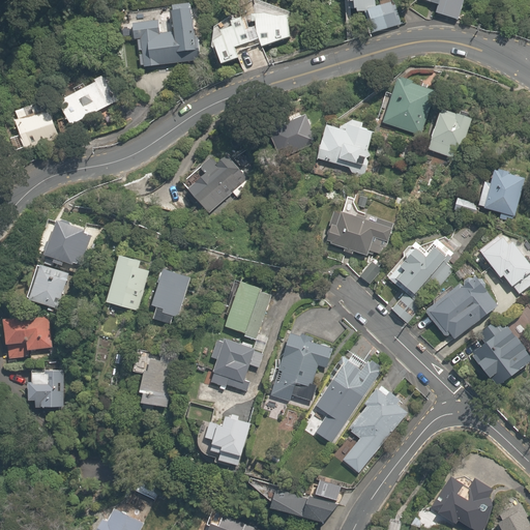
[(341,0),(342,2),(349,2),(349,13),(360,13),(367,34),(398,24),(389,0),(384,0),(372,5),(371,0),(341,0)]
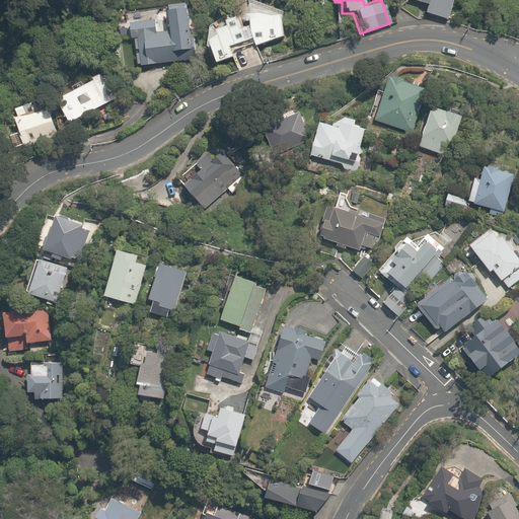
[(446,19),(451,0),(414,0),(427,4),(425,12),(446,19)]
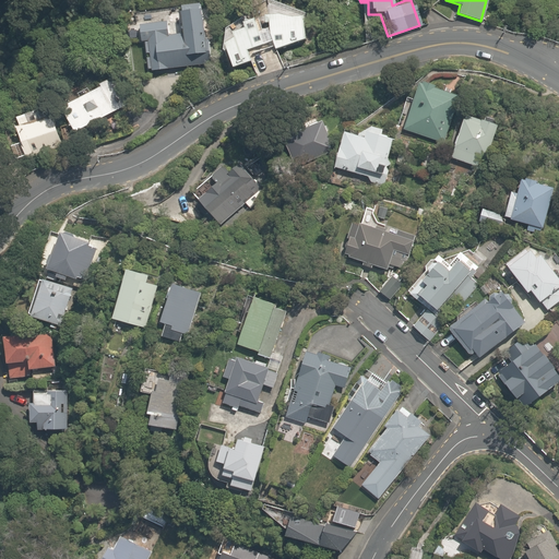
[(165,23),(137,25),(138,40),(144,40),(145,57),(146,70),(197,67),(195,54),(206,52),(206,43),(200,43),(198,3),(180,4),(181,34),(166,35),(165,23)]
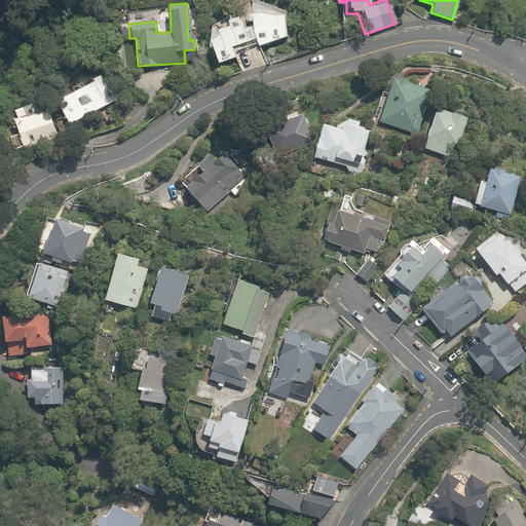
[(216,35),(205,39),(216,65),(236,57),(232,47),(254,39),(257,47),(289,35),(279,10),(267,14),(264,7),(246,14),(247,17),(237,21),(235,16),(223,21),(225,25),(213,29),(216,35)]
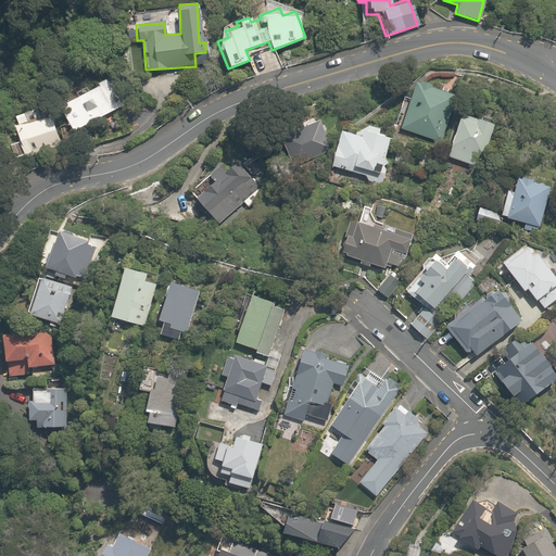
[(105,78),(54,109),(71,136),(122,104),(105,78)]
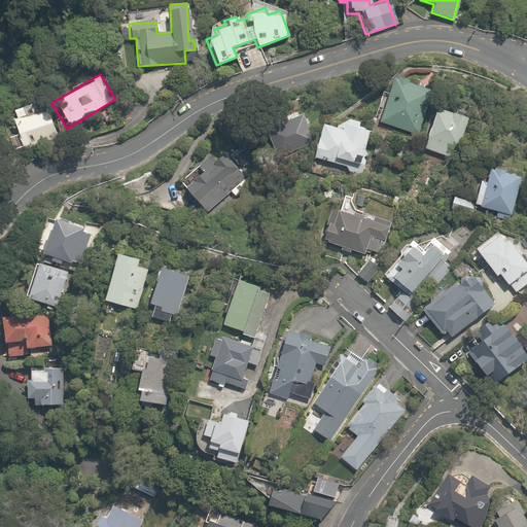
[(431,89),(388,77),(377,124),(420,134),(431,89)]
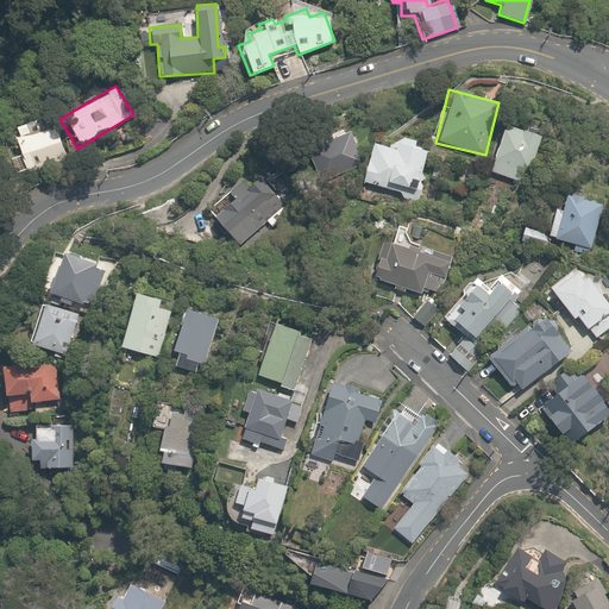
[(522,171),(531,174),(541,135),(502,124),(489,173),(520,181),(522,171)]
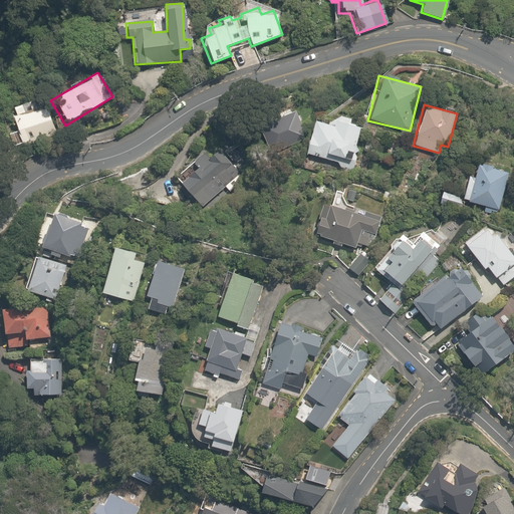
[(46,107),(6,117),(13,144),(53,134),(46,107)]
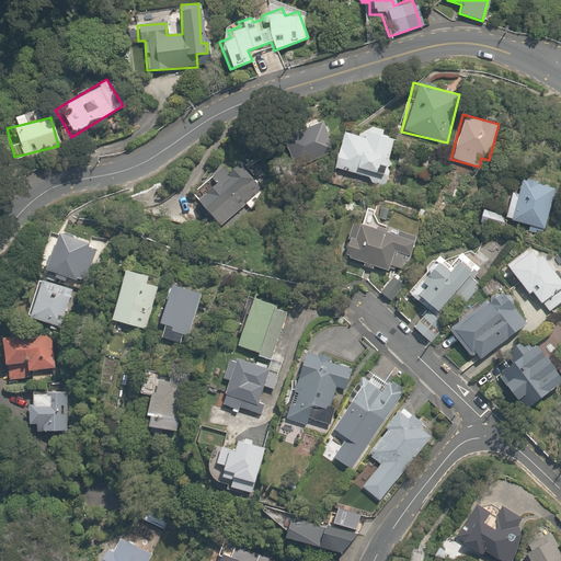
[(323,147),(322,122),(289,122),(290,147),(323,147)]
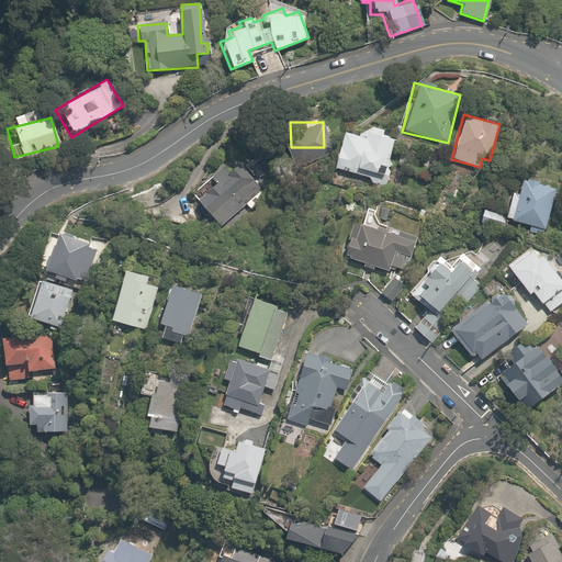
[(386,168),(394,135),(357,126),(355,135),(341,132),(333,169),(357,175),(358,170),(375,175),(378,166),(386,168)]
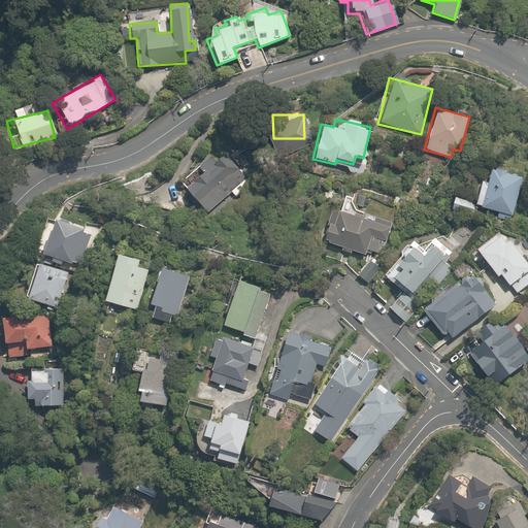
[(239,183),(245,177),(223,153),(212,163),(207,157),(197,166),(202,172),(185,188),(186,189),(180,194),(177,191),(171,197),(185,212),(192,206),(185,199),(190,194),(207,212),(230,192),(235,198),(244,189),(239,183)]
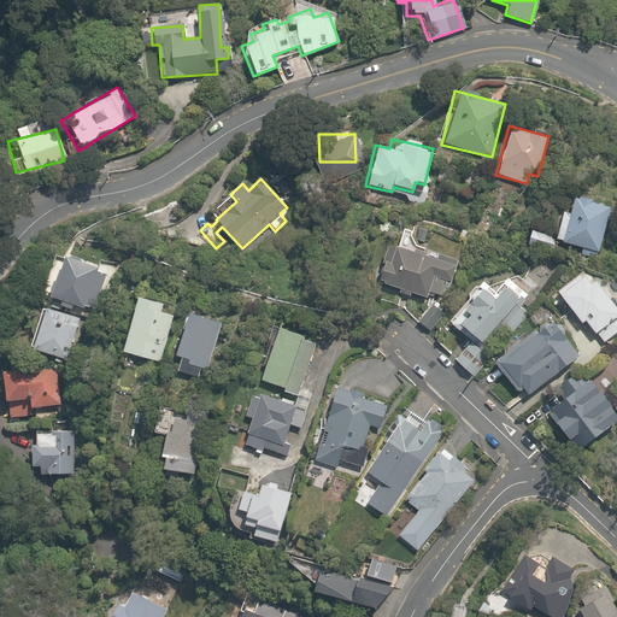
[(562,211),(554,239),(600,252),(612,207),(573,197),(569,213),(562,211)]
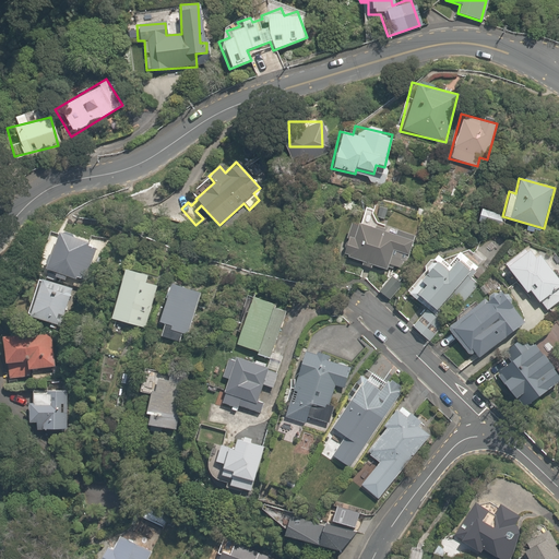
[(500,213),(477,206),(475,215),(498,222),(500,213)]
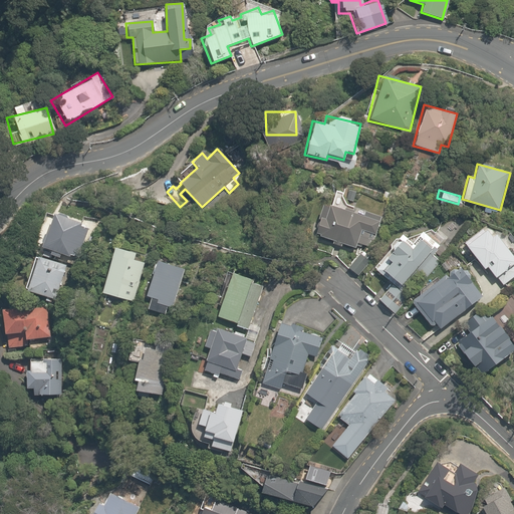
[(381,219),(319,203),(312,230),(318,232),(316,237),(332,242),(331,246),(340,249),(341,245),(356,249),(357,245),(367,247),(370,235),(376,237),(381,219)]
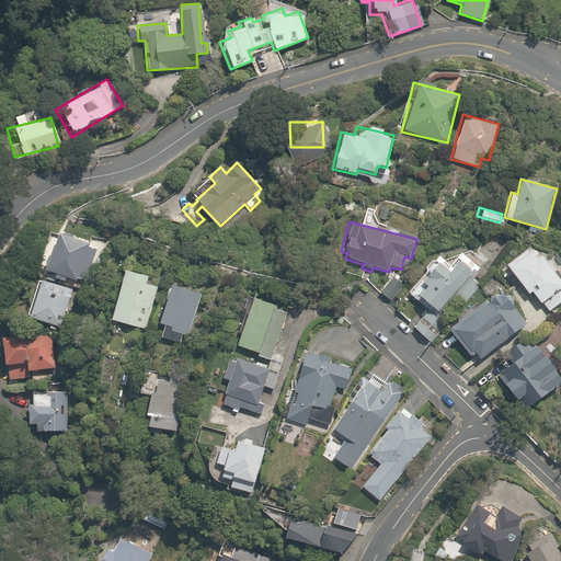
[(96,247),(55,235),(44,271),(84,284),(96,247)]
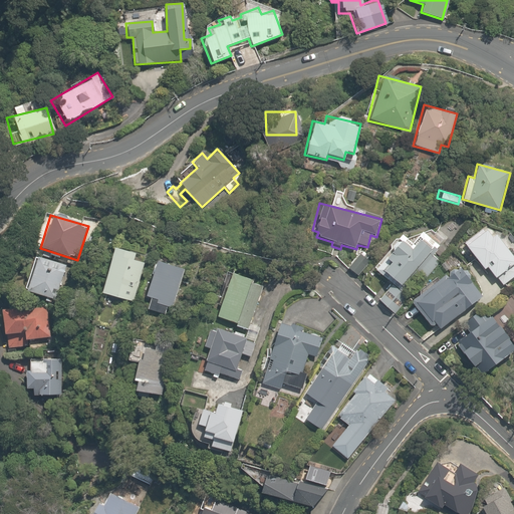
[(376,299),(393,314),(442,262),(431,251),(448,234),(439,226),(433,232),(425,225),(411,241),(403,234),(370,268),(380,278),(384,274),(393,281),(376,299)]
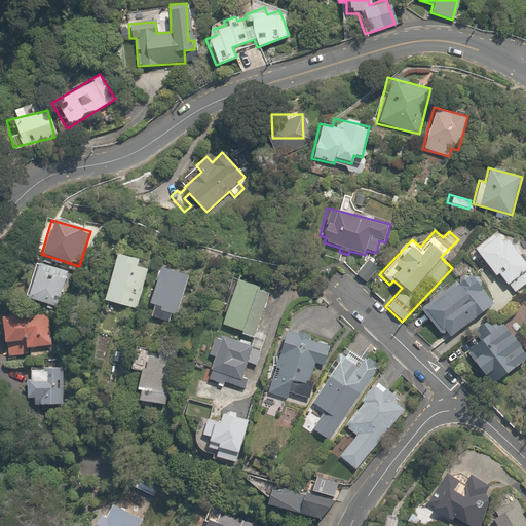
[(137,257),(114,252),(103,299),(137,307),(147,266),(136,263),(137,257)]
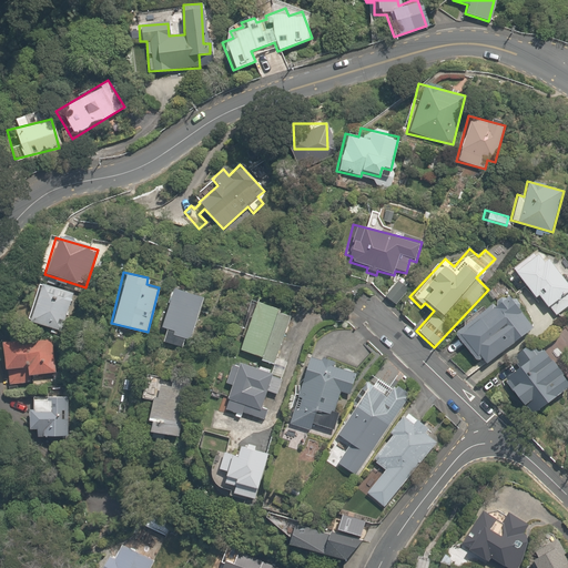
[(82,297),(38,283),(26,323),(70,336),(82,297)]
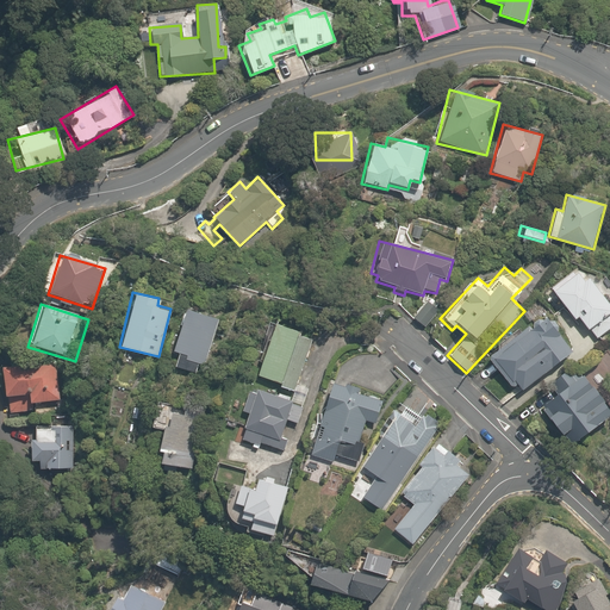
[(437,315),(427,305),(415,319),(425,329),(437,315)]
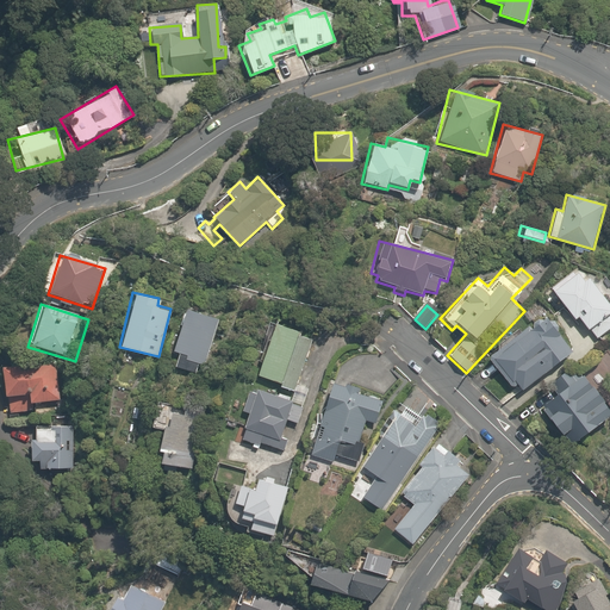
[(172,365),(199,374),(217,323),(182,311),(170,349),(176,352),(172,365)]
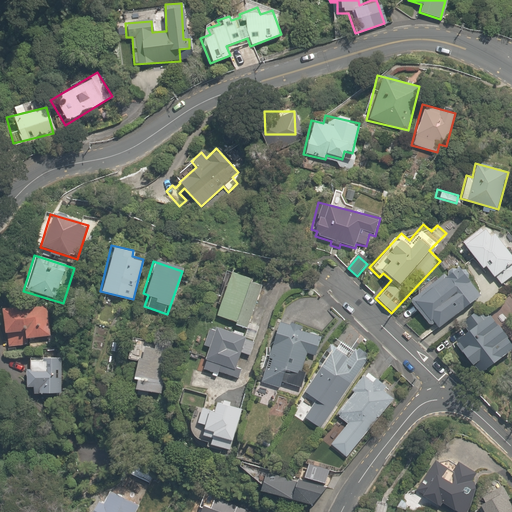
[(455,264),(409,299),(432,331),(479,296),(455,264)]
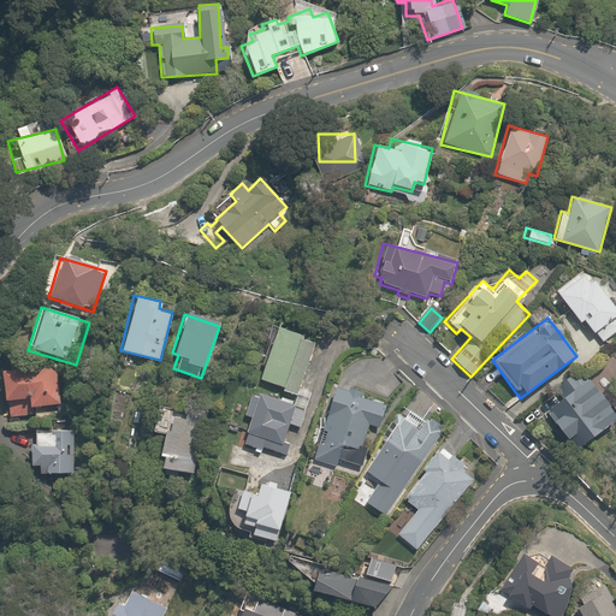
[(314,337),(276,326),(258,385),(297,396),(314,337)]
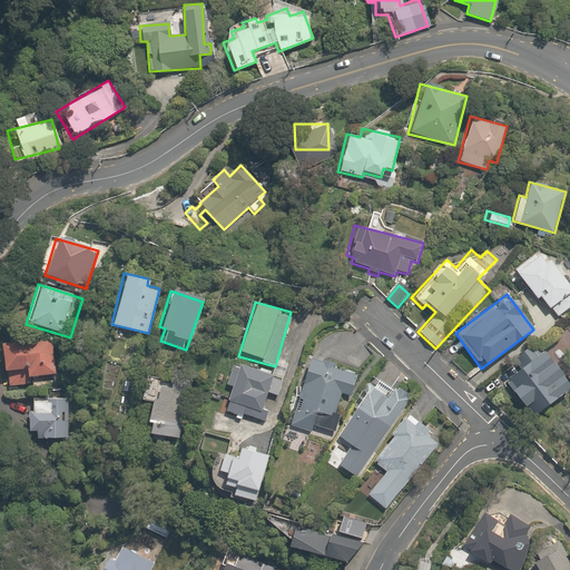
[(28,377),(57,376),(55,340),(0,342),(0,375),(0,379),(7,379),(7,385),(29,384),(28,377)]
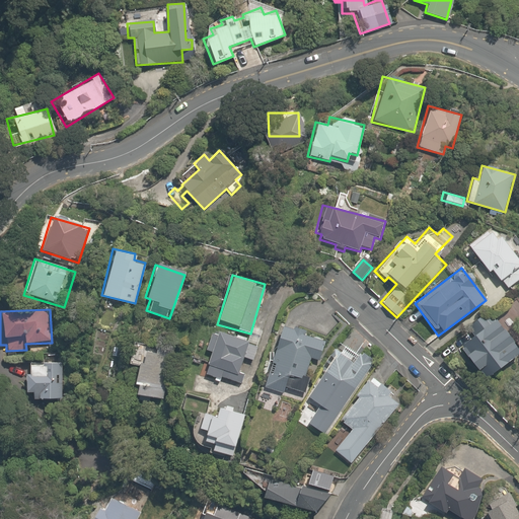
[(518,323),(510,312),(497,321),(495,319),(490,324),(483,315),(468,326),(475,335),(464,343),(469,349),(461,354),(474,372),(477,369),(484,377),(518,352),(505,334),(518,323)]
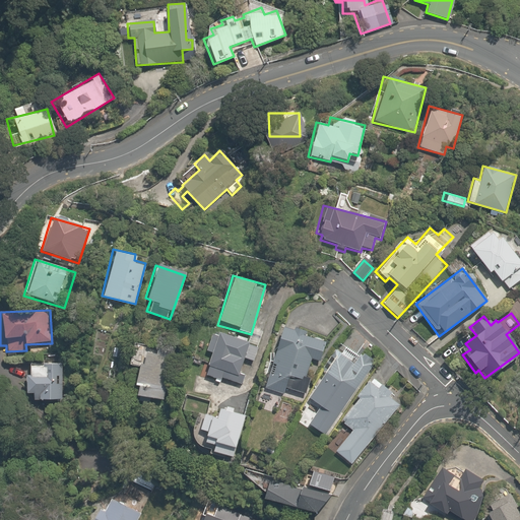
[(270,361),(264,388),(285,393),(286,389),(309,395),(314,377),(307,375),(310,363),(319,365),(326,337),(278,326),(274,345),(277,346),(273,362),(270,361)]
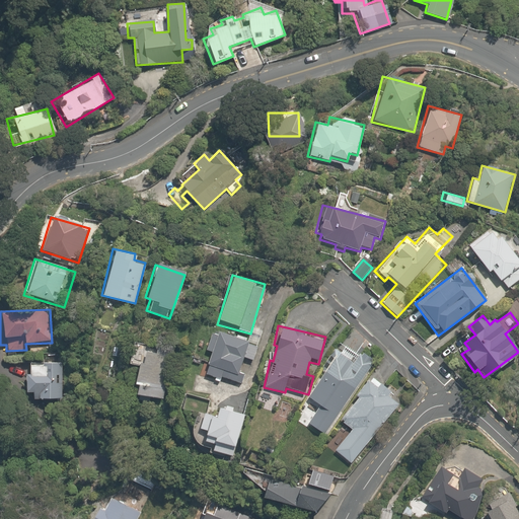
[(210,354),(204,374),(243,386),(246,375),(239,373),(243,360),(254,363),(260,345),(213,330),(206,352),(210,354)]
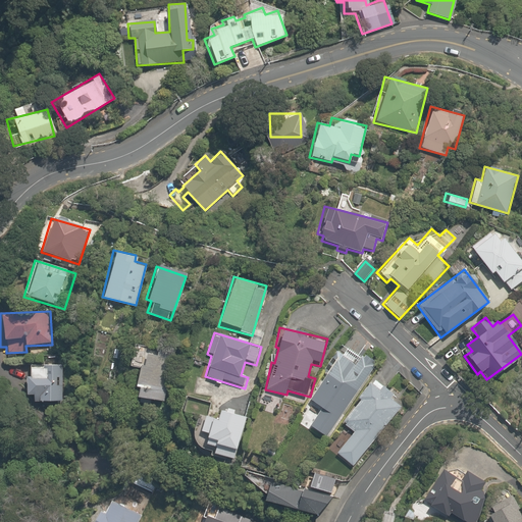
[(165,350),(125,347),(123,367),(133,368),(129,397),(160,400),(165,350)]
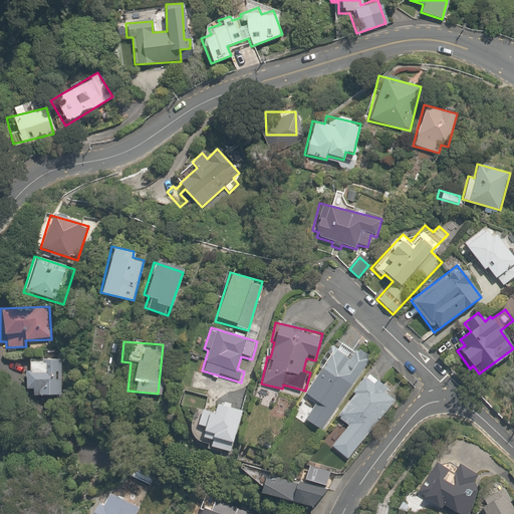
[(356,343),(352,350),(340,342),(335,350),(333,349),(305,393),(315,400),(303,419),(321,431),(370,352),(356,343)]
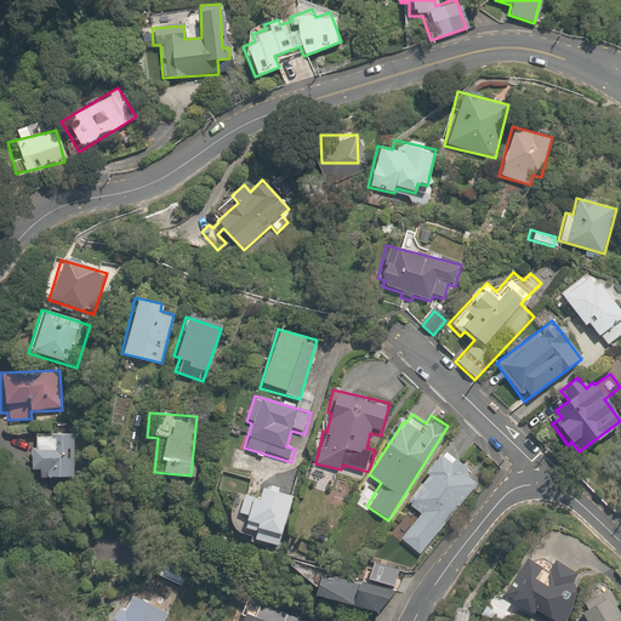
[(68,423),(51,425),(51,436),(32,436),(33,469),(39,469),(40,479),(74,478),(73,436),(68,436),(68,423)]
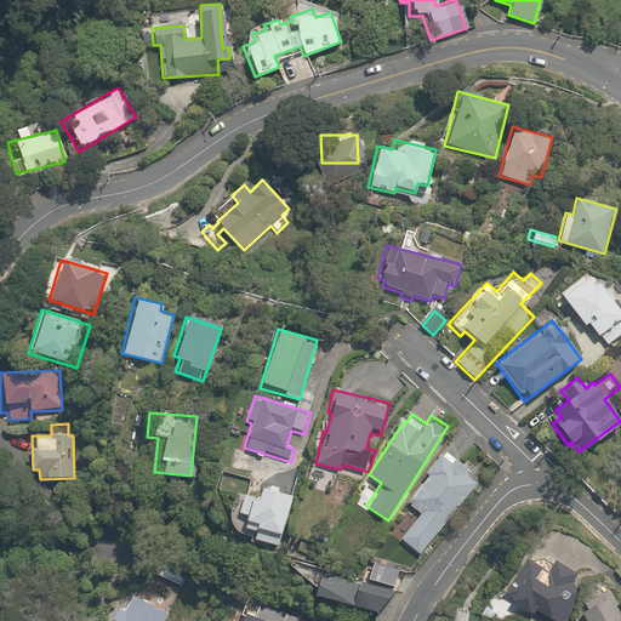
[(473,471),(444,450),(440,455),(438,453),(406,499),(422,510),(404,534),(429,552),(479,482),(471,476),(473,471)]
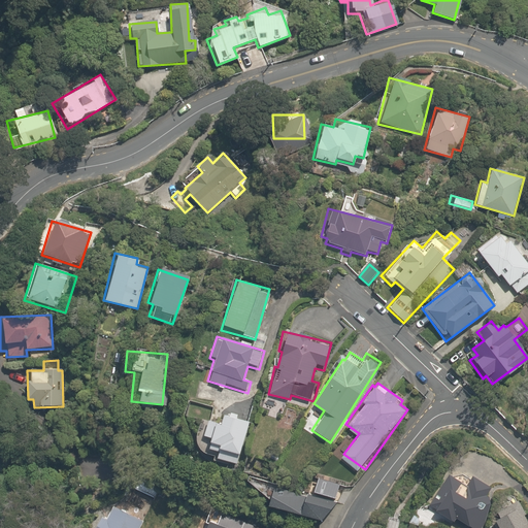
[(205,409),(195,451),(208,455),(209,450),(217,452),(215,459),(236,465),(249,421),(205,409)]
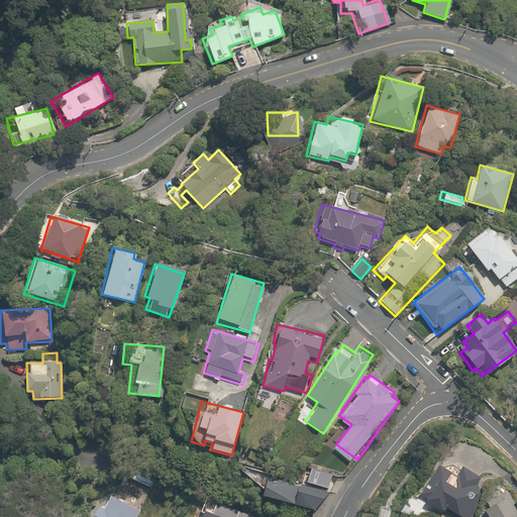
[(422,495),(419,494),(407,516),(421,516),(429,502),(432,503),(429,508),(443,514),(445,509),(462,516),(471,516),(486,489),(477,484),(480,479),(460,469),(457,474),(438,463),(422,495)]
